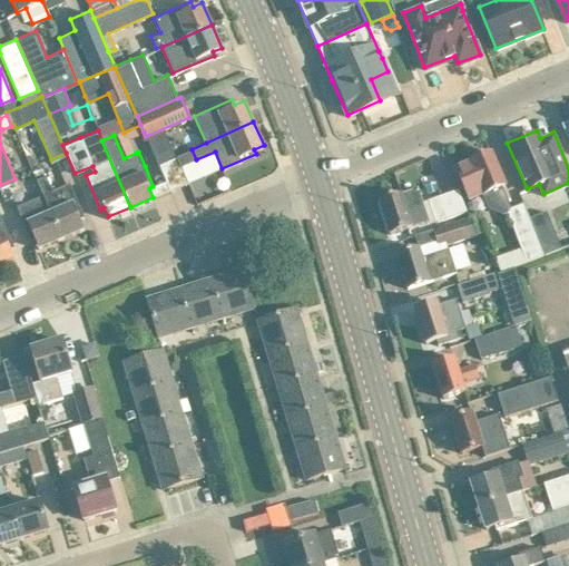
[(192,149),(159,164),(162,169),(166,181),(170,189),(188,183),(182,166),(196,159),(192,149)]
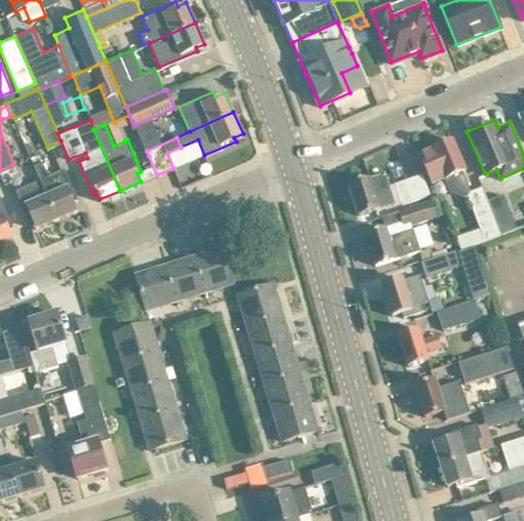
[(481,186),(471,191),(461,170),(465,169),(451,138),(432,147),(432,148),(419,153),(432,182),(444,176),(444,177),(449,189),(464,195),(467,194),(479,225),(455,234),(460,247),(500,232),(481,186)]
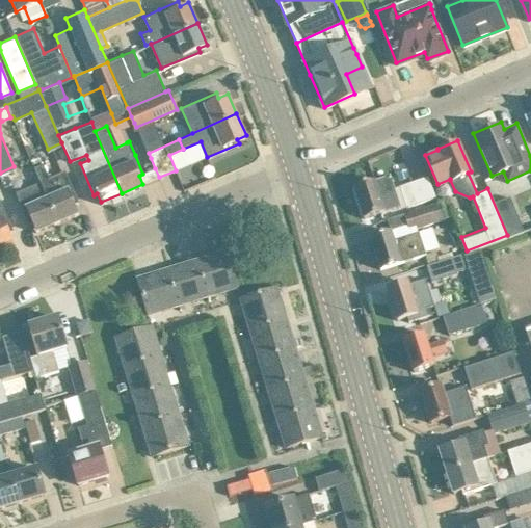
[(74,203),(78,202),(64,169),(51,175),(51,176),(49,177),(43,162),(34,166),(40,180),(56,220),(78,212),(74,203)]
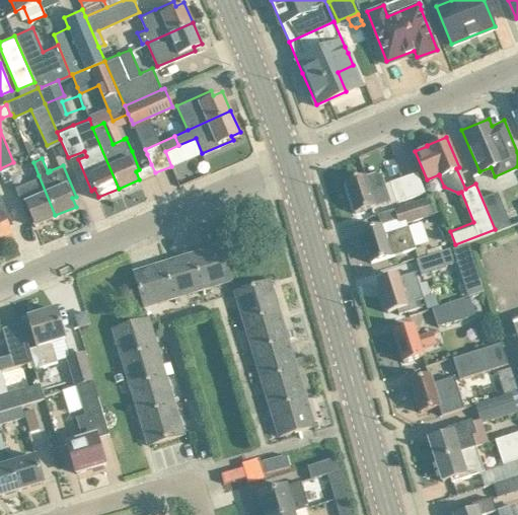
[(14,176),(31,170),(27,160),(10,166),(14,176)]
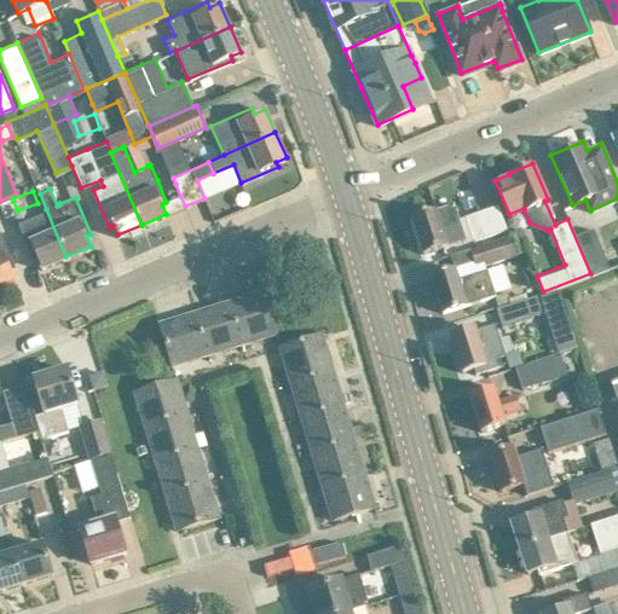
[(472,193),(460,198),(463,208),(475,203),(472,193)]
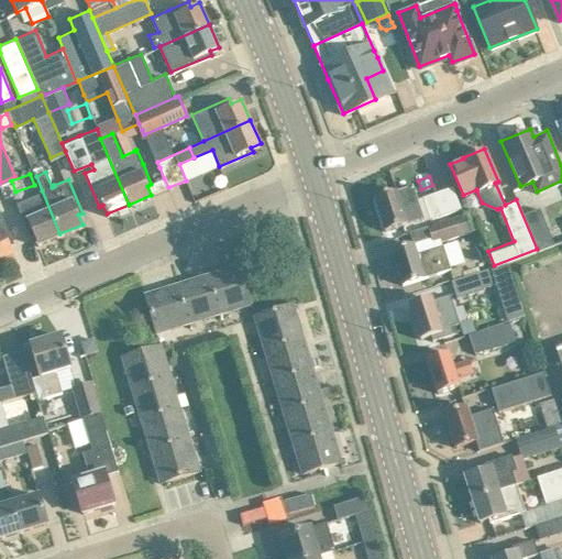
[(412,183),(374,196),(385,229),(423,217),(417,196),(412,183)]
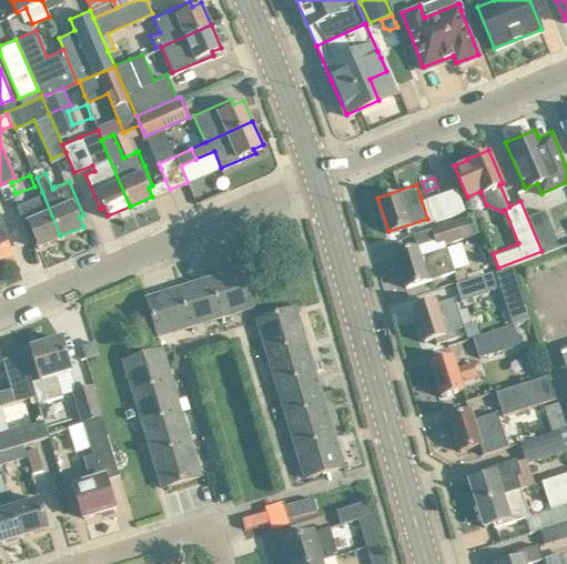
[(456,187),(425,197),(433,219),(438,217),(464,209),(456,187)]
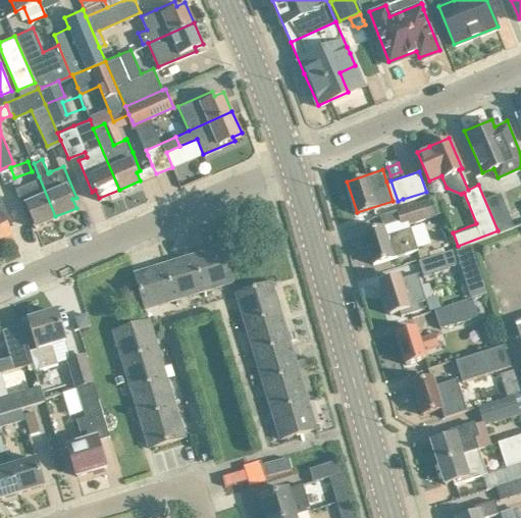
[(39,176),(13,187),(28,218),(31,217),(35,225),(55,216),(39,176)]
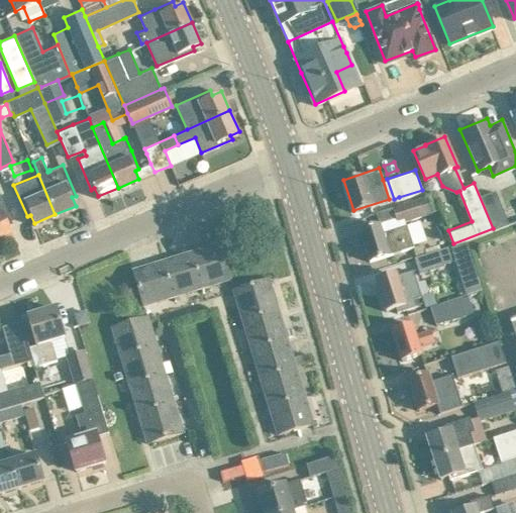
[(494,228),(509,222),(495,188),(481,194),(494,228)]
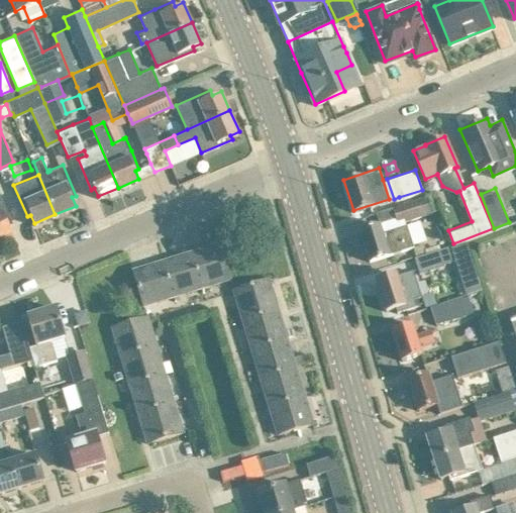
[(439,207),(434,192),(425,195),(426,195),(401,203),(392,206),(397,222),(432,210),(432,209),(439,207)]
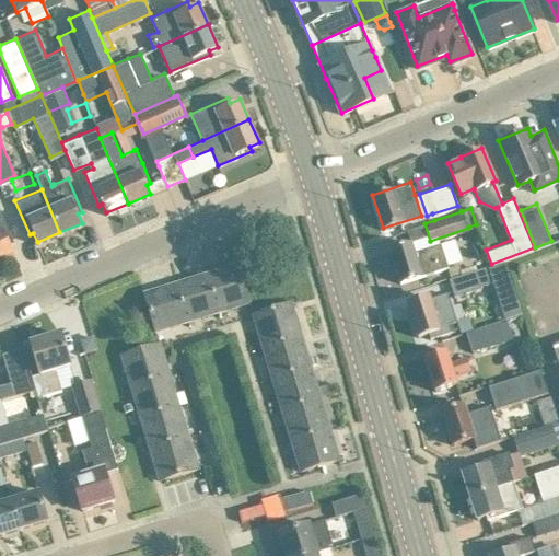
[(0,258),(13,253),(9,243),(13,242),(0,209),(0,258)]
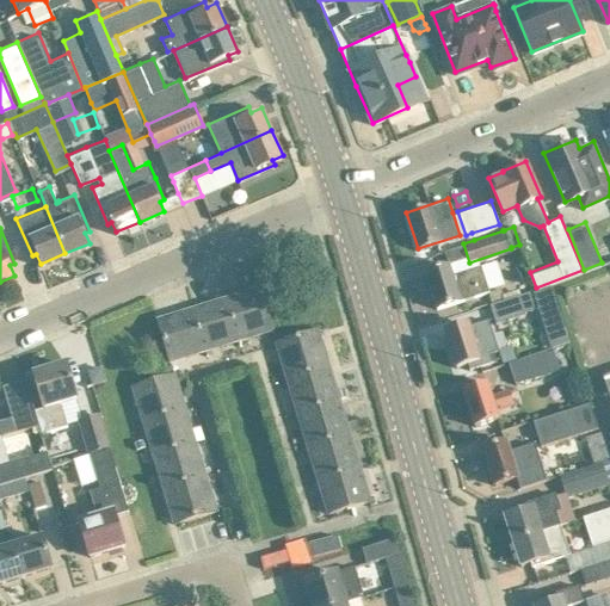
[(448,263),(425,271),(437,307),(460,300),(460,298),(488,289),(480,263),(451,272),(448,263)]
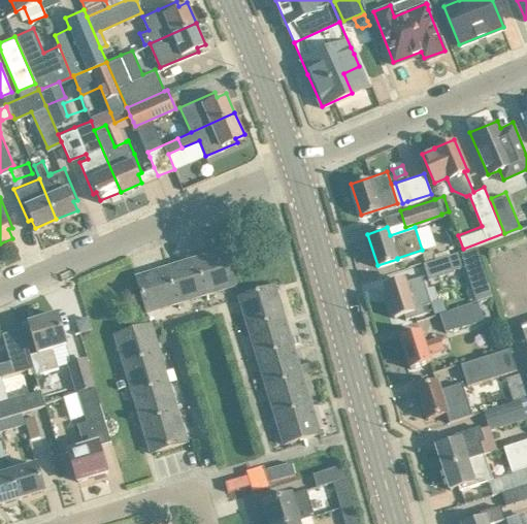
[(224,248),(194,257),(204,293),(235,283),(224,248)]
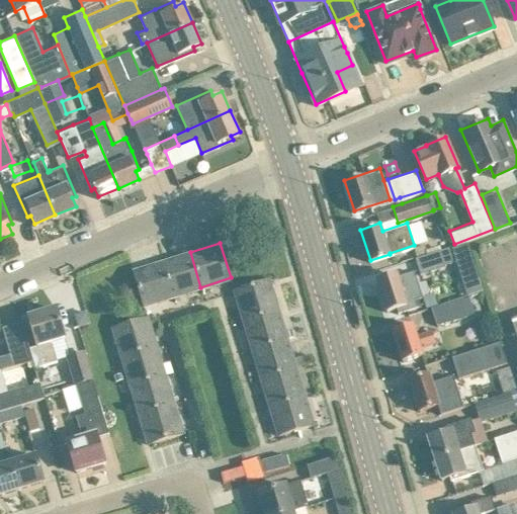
[(423,243),(413,246),(416,256),(427,253),(426,251),(423,243)]
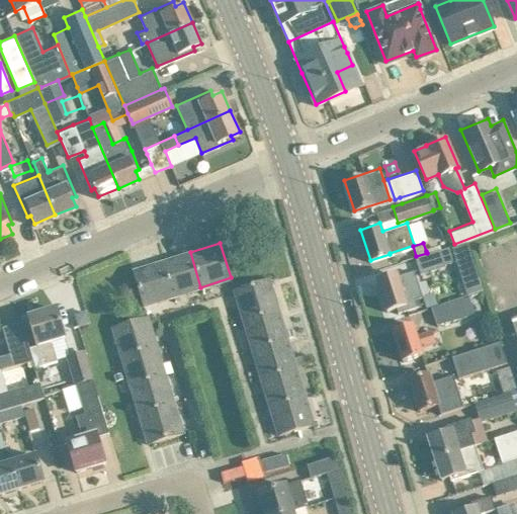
[(451,244),(426,251),(427,253),(416,256),(415,256),(420,271),(444,264),(444,262),(456,258),(451,244)]
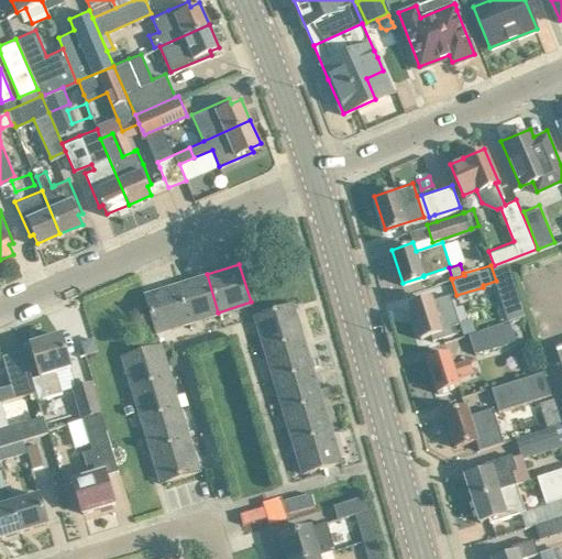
[(207,274),(177,284),(188,321),(218,313),(207,274)]
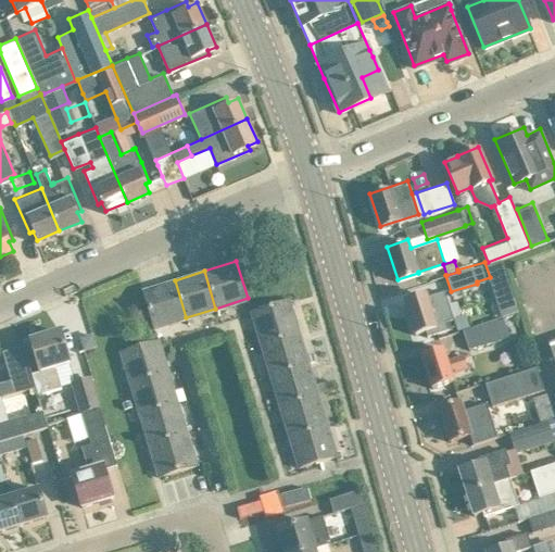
[(154,327),(158,326),(186,317),(175,280),(142,290),(154,327)]
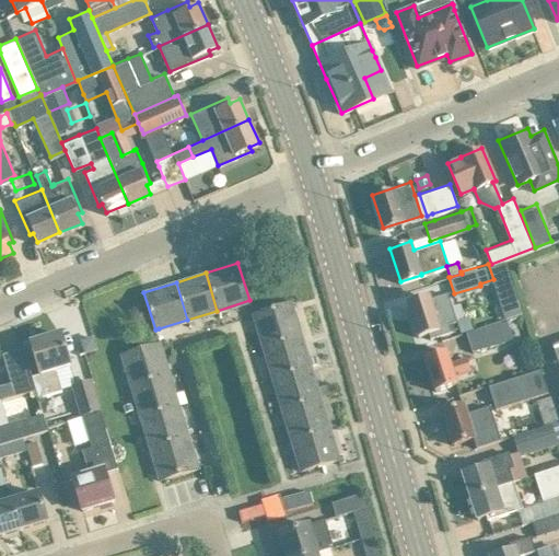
[(418,335),(428,332),(430,337),(451,331),(449,322),(456,319),(446,289),(407,302),(418,335)]
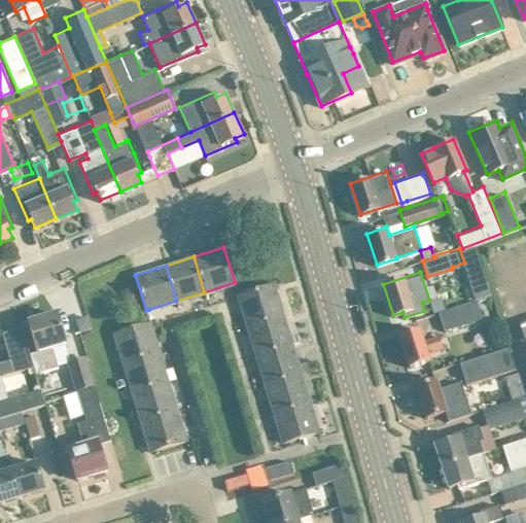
[(273,283),(238,294),(247,324),(282,313),(273,283)]
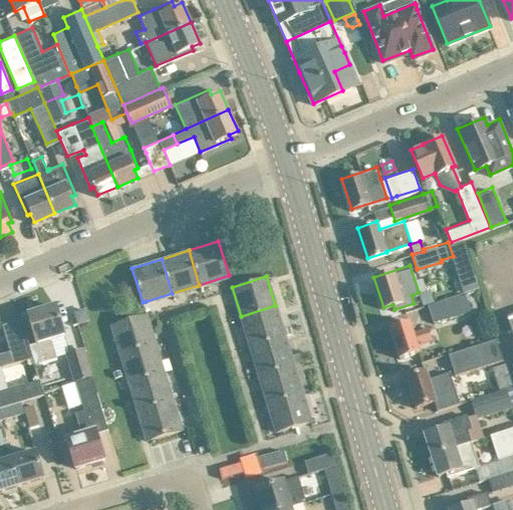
[(471,308),(465,290),(428,301),(433,320),(464,310),(471,308)]
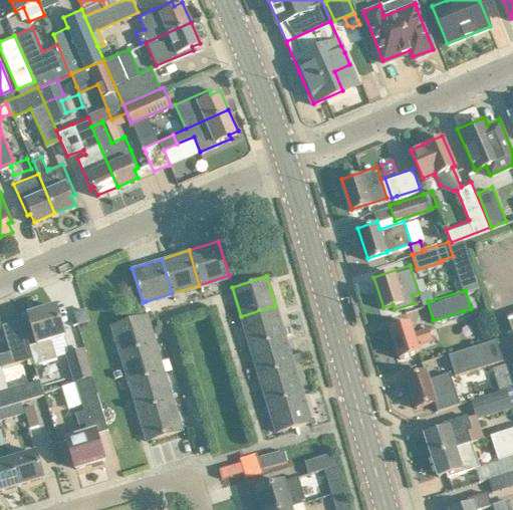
[(36,341),(28,343),(32,357),(34,363),(55,356),(49,336),(63,332),(55,304),(28,312),(36,341)]
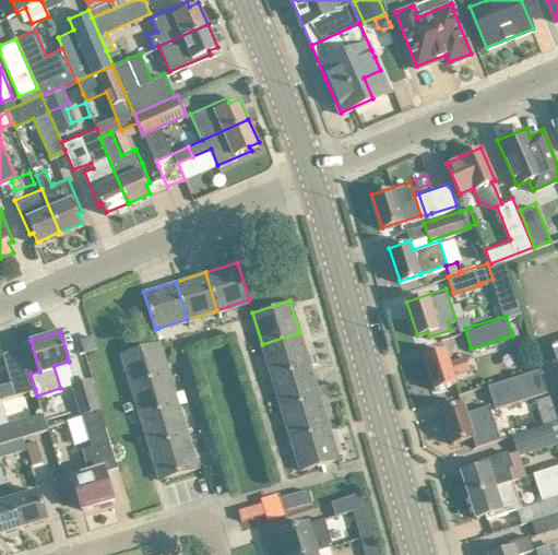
[(299,332),(262,344),(272,375),(309,364),(307,356),(299,332)]
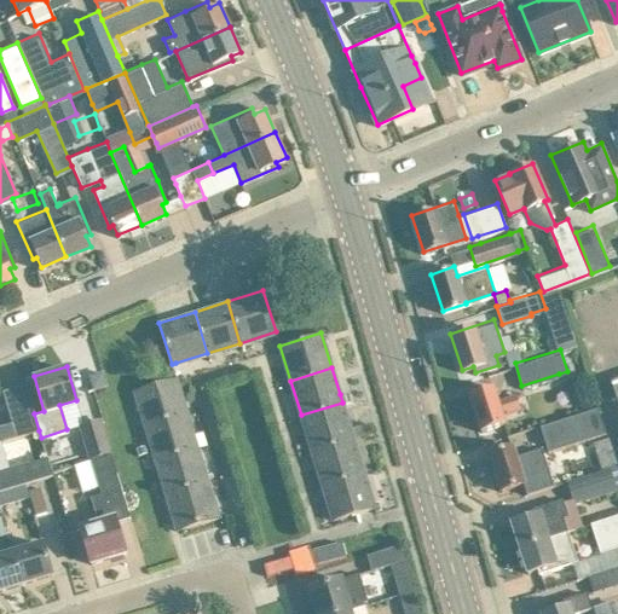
[(107,383),(102,370),(88,375),(93,388),(107,383)]
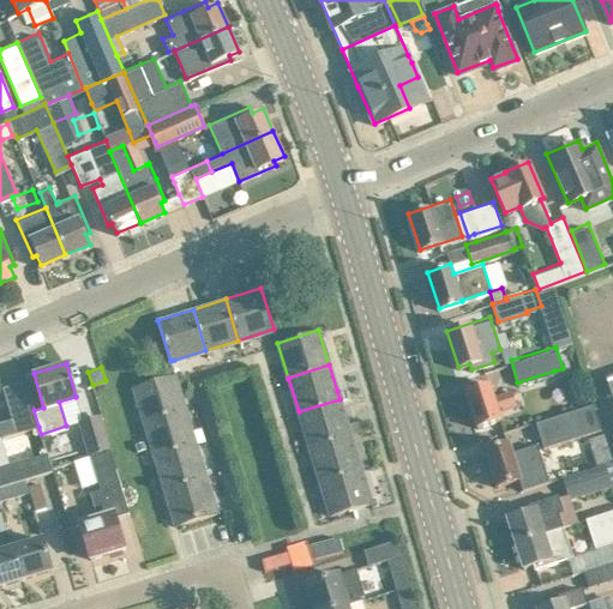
[(144,421),(185,408),(174,374),(133,387),(144,421)]
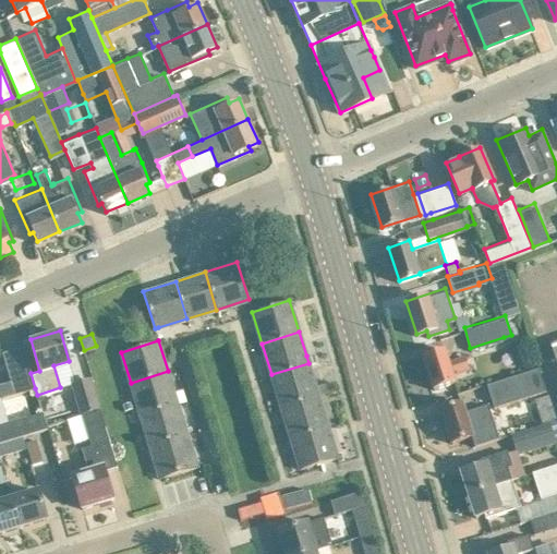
[(23,346),(2,351),(8,372),(14,395),(35,388),(31,373),(23,346)]
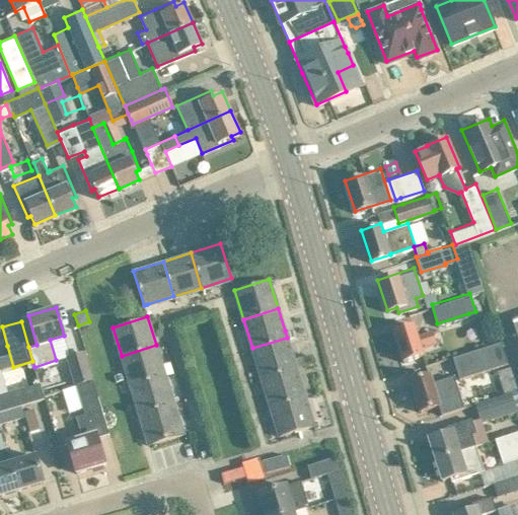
[(423,354),(421,347),(435,342),(432,330),(417,335),(413,322),(393,329),(402,360),(423,354)]
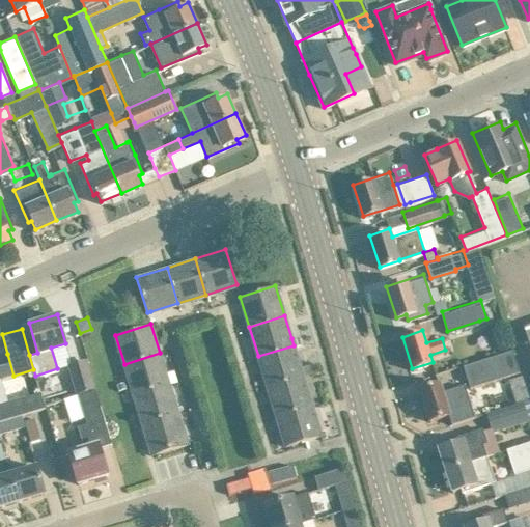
[(298,336),(291,338),(294,345),(300,343),(298,336)]
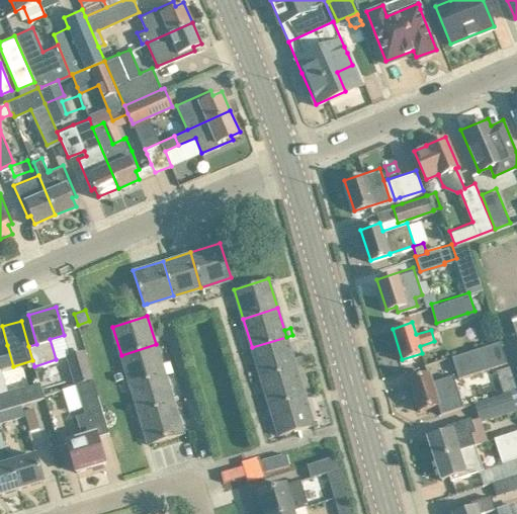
[(286,337),(252,347),(260,376),(295,365),(292,356),(286,337)]
